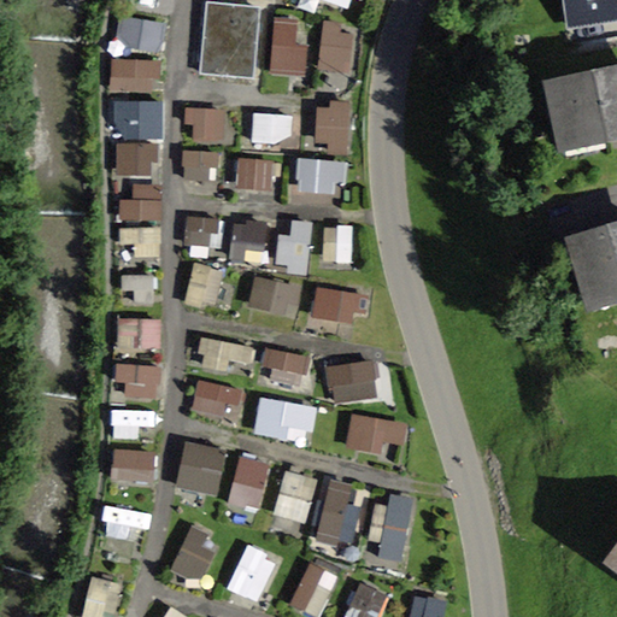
[(318,0),(356,12),(359,0),(318,0)]
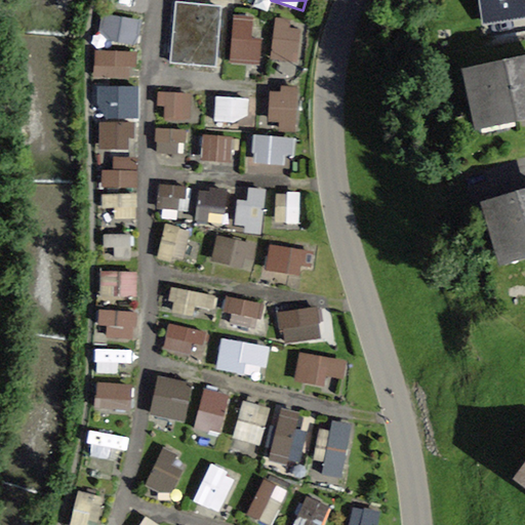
[(524,0),(478,0),(482,25),(524,18),(524,0)]
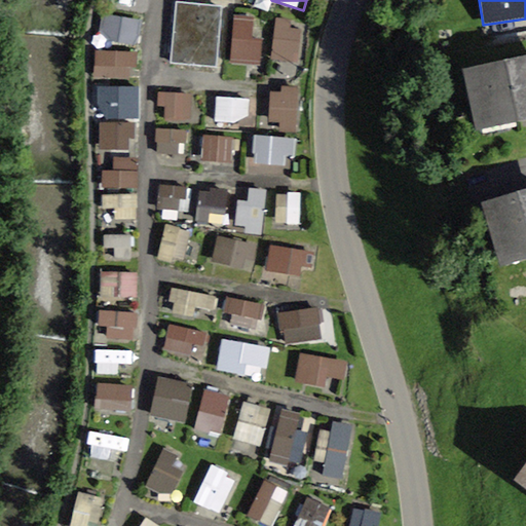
[(220,7),(177,3),(172,63),(216,66),(220,7)]
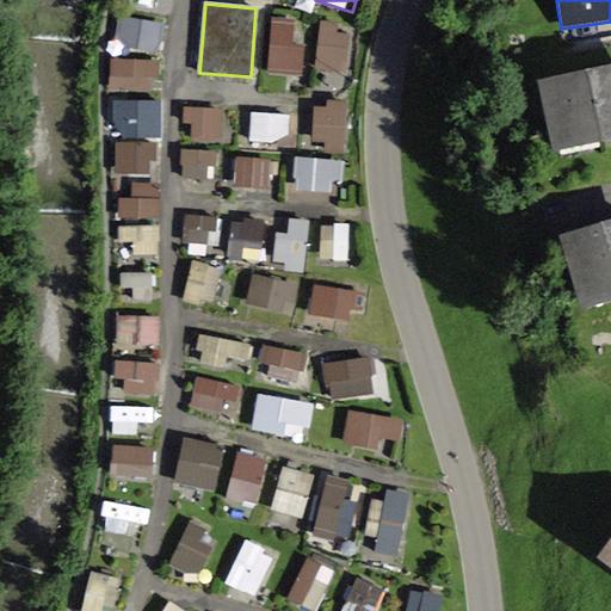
[(159,54),(165,24),(122,16),(116,45),(159,54)]
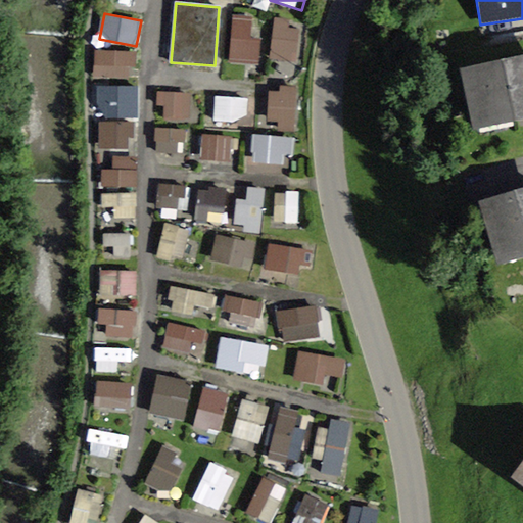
[(233,16),(230,62),(260,65),(263,40),(251,40),(253,17),(233,16)]
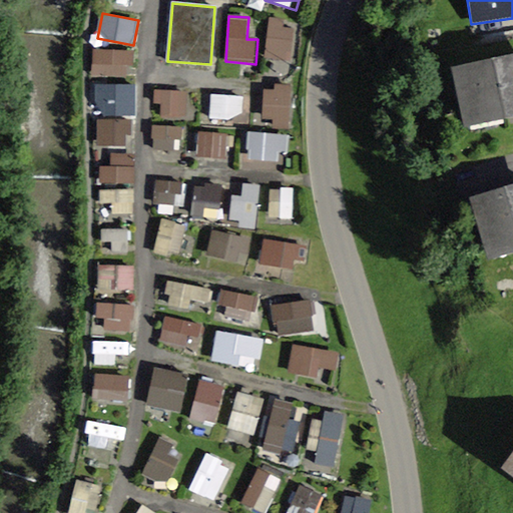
[(291,63),(298,27),(271,21),(263,58),(291,63)]
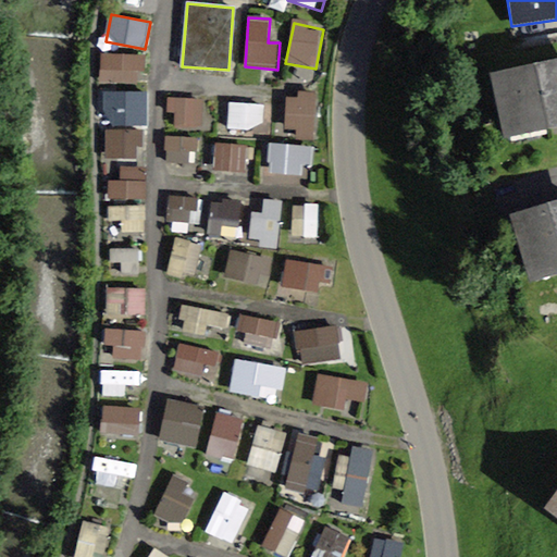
[(101,53),(101,84),(141,85),(143,54),(101,53)]
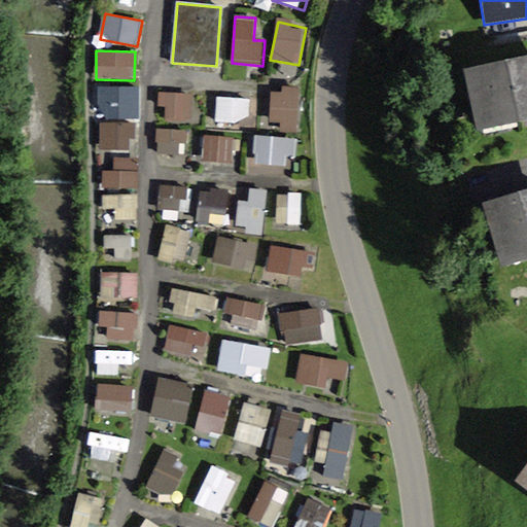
[(526,63),(470,75),(481,123),(526,113),(526,63)]
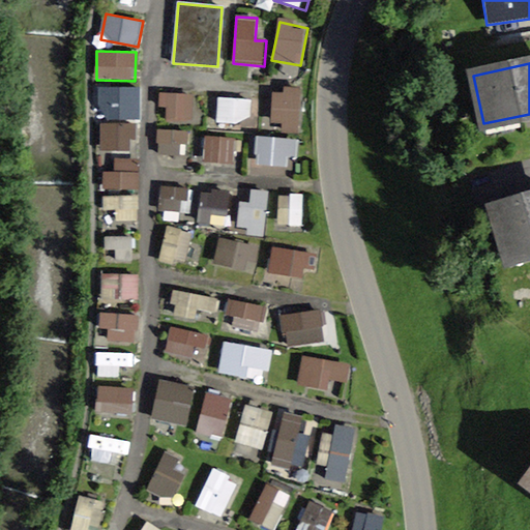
[(107,117),(142,117),(142,89),(108,88),(107,117)]
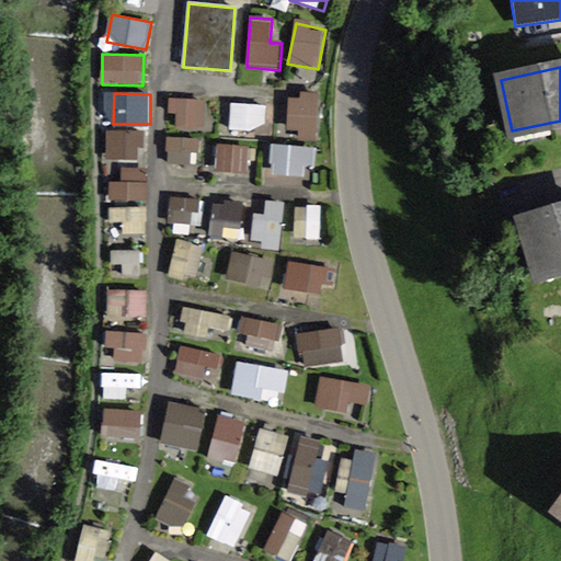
[(318,139),(319,96),(289,95),(288,138),(318,139)]
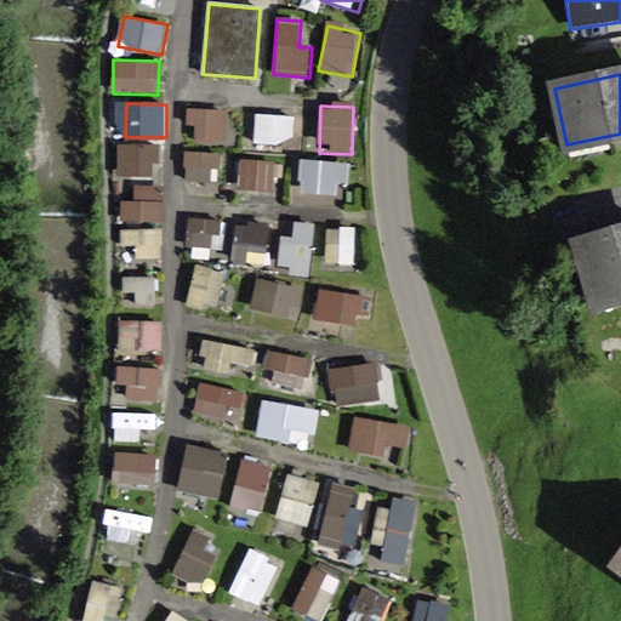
[(192,143),(226,144),(227,110),(192,109),(192,143)]
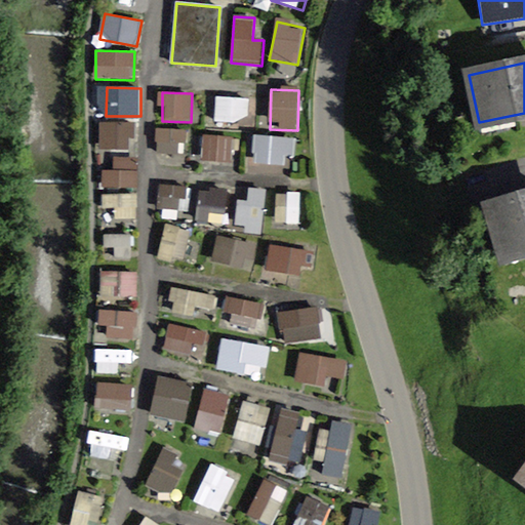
[(248,123),(248,97),(216,97),(216,123),(248,123)]
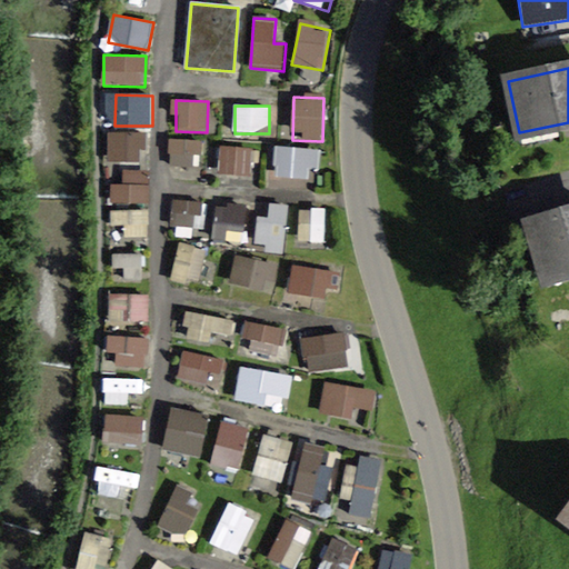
[(145,160),(142,132),(107,133),(109,162),(145,160)]
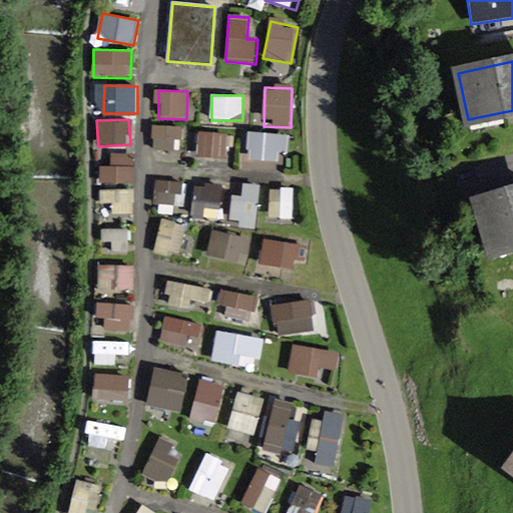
[(153,150),(178,151),(179,127),(154,126),(153,150)]
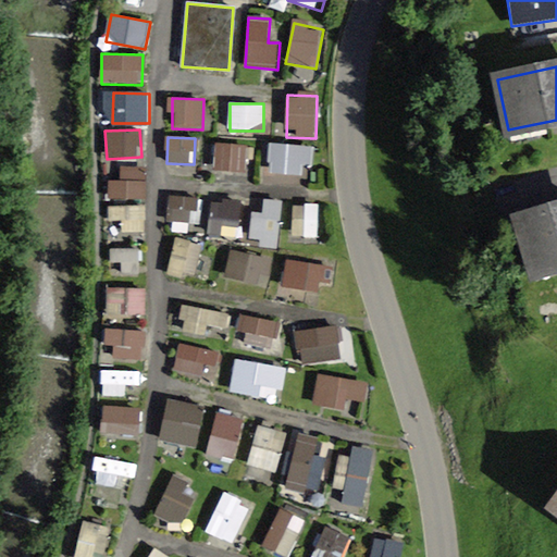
[(309,175),(310,145),(270,144),(270,174),(309,175)]
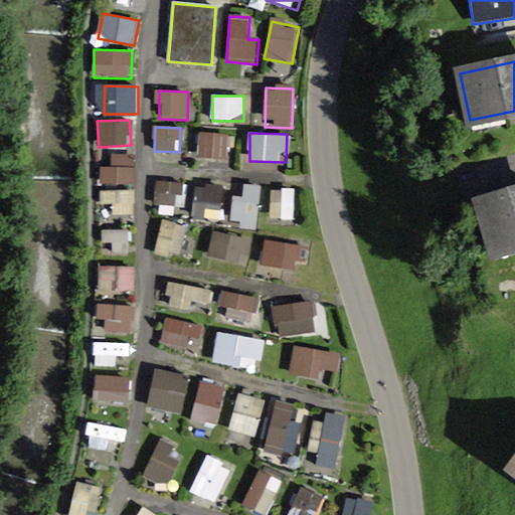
[(232,160),(232,135),(199,134),(198,159),(232,160)]
